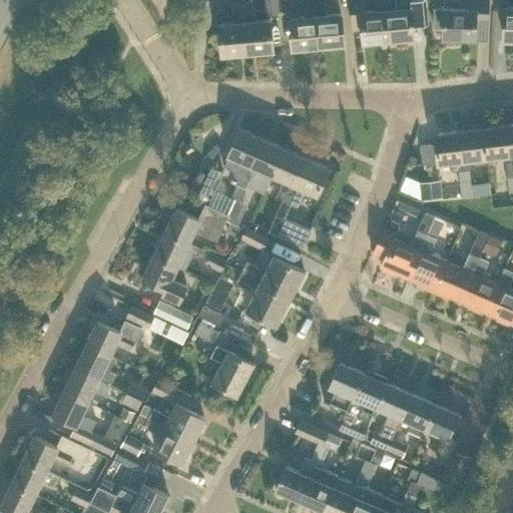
[(209,25),(213,0),(199,0),(196,23),(209,25)]
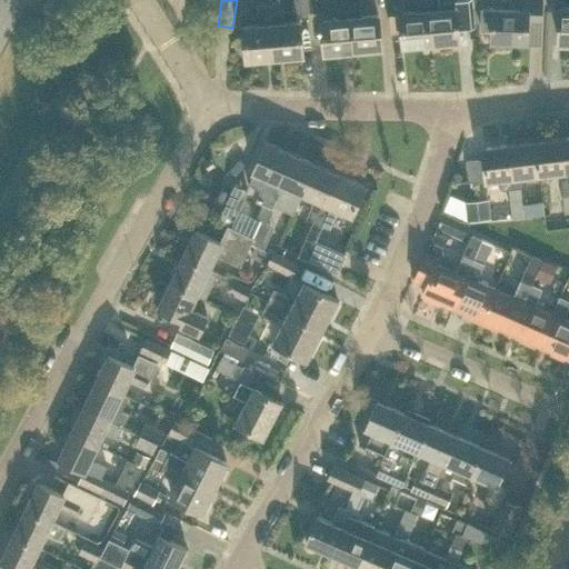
[(292,0),(295,13),(308,12),(307,0),(292,0)]
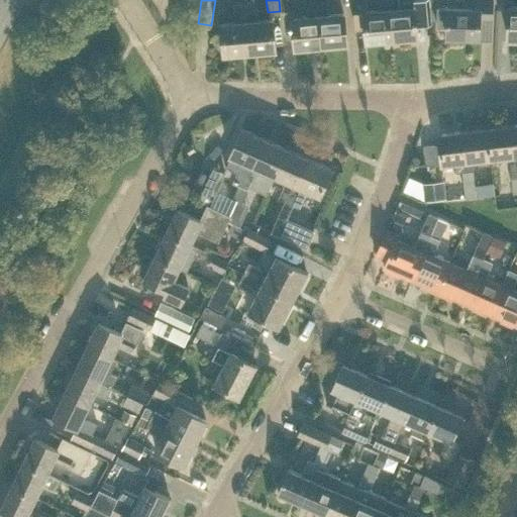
[(279,0),(280,11),(295,10),(294,0),(279,0)]
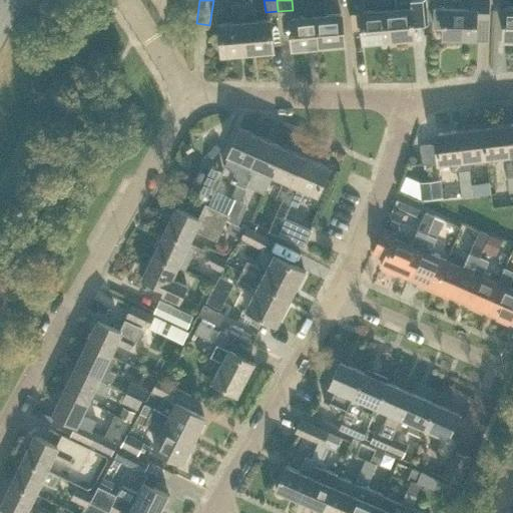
[(313,0),(302,0),(304,17),(290,18),(293,48),(318,45),(313,0)]
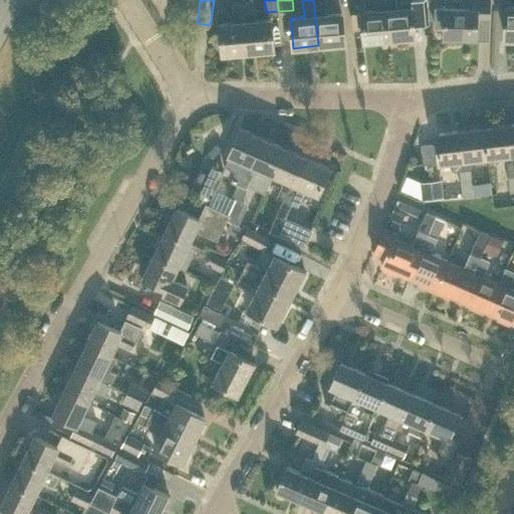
[(341,14),(325,15),(324,0),(313,0),(318,45),(344,43),(341,14)]
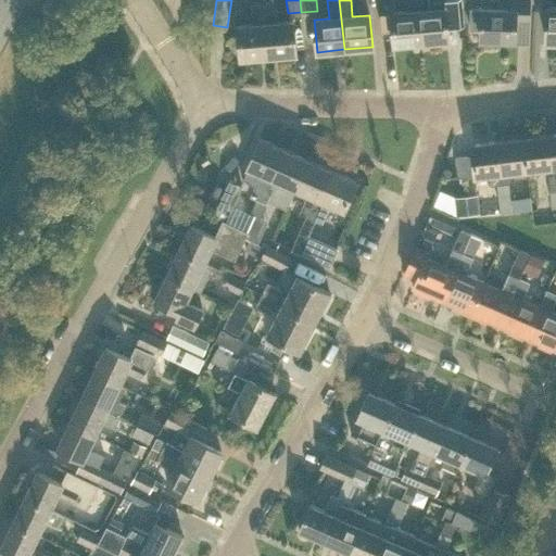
[(392,29),(393,45),(421,42),(416,0),(404,0),(405,11),(391,12),(389,0),(378,0),(381,30),(392,29)]
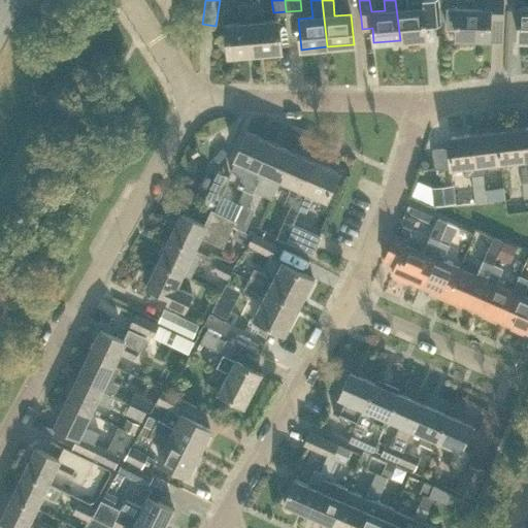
[(440,24),(437,0),(418,0),(419,7),(408,8),(407,0),(395,0),(400,40),(411,39),(411,41),(423,40),(423,38),(426,38),(425,26),(440,24)]
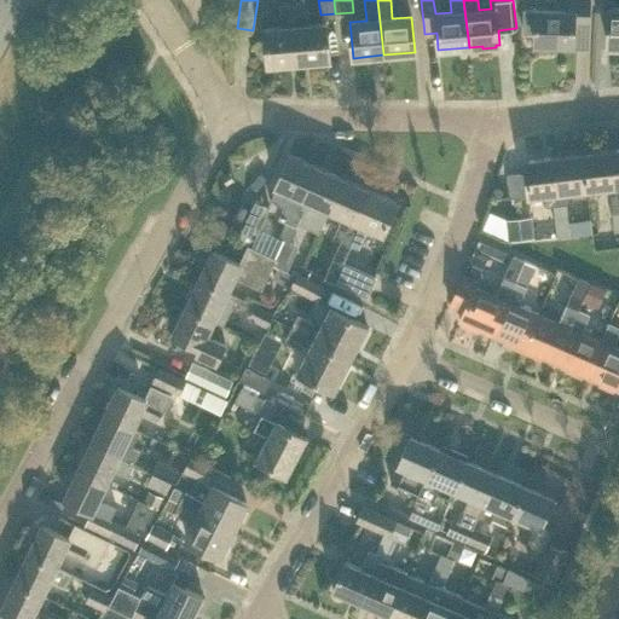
[(573,25),(588,25),(589,0),(566,0),(566,11),(524,10),(522,34),(534,34),(534,45),(573,46),(573,25)]
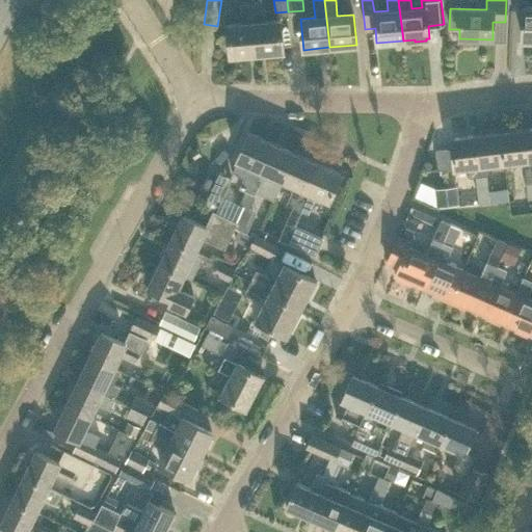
[(256,54),(253,3),(241,4),(243,24),(228,25),(231,56),(256,54)]
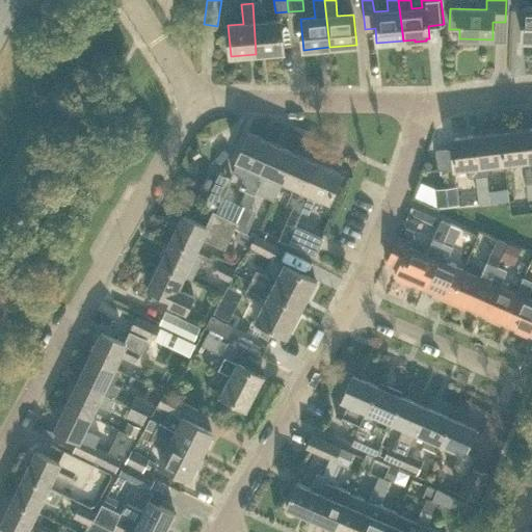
[(265,22),(263,3),(253,3),(256,54),(283,51),(280,21),(265,22)]
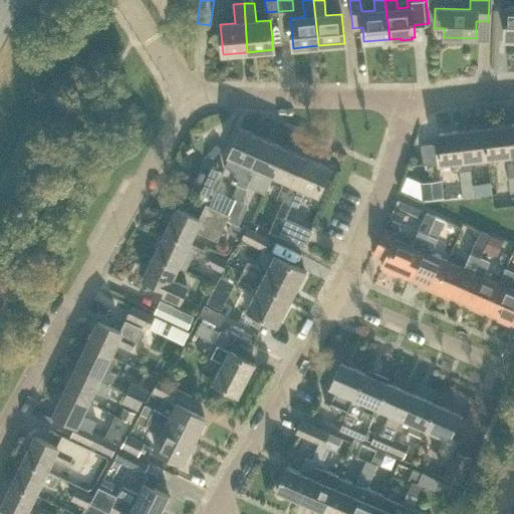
[(513,6),(504,6),(503,39),(507,39),(509,40),(513,40),(513,6)]
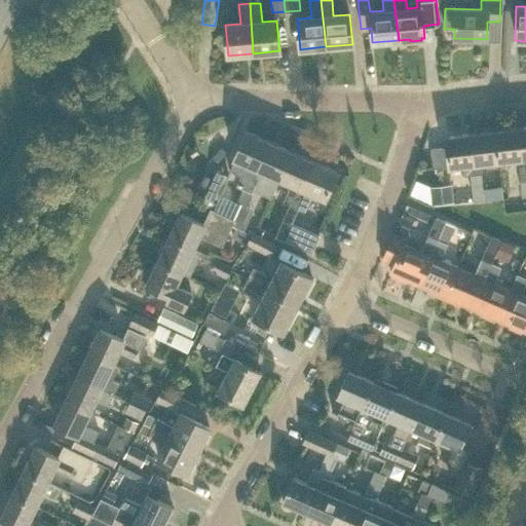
[(493,132),(497,161),(522,159),(521,153),(518,128),(493,132)]
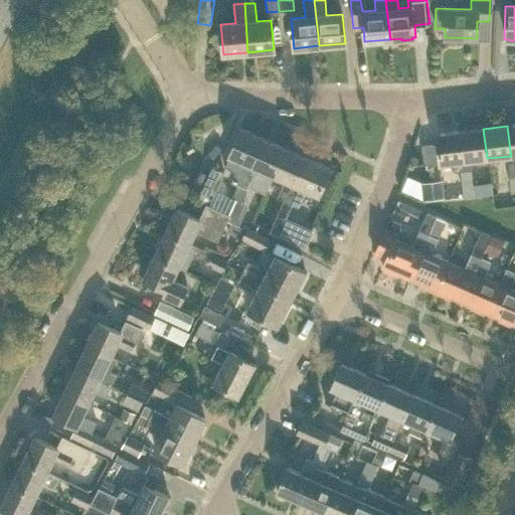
[(245,188),(247,185),(251,175),(247,173),(263,138),(241,129),(229,156),(240,161),(231,182),(237,184),(245,188)]
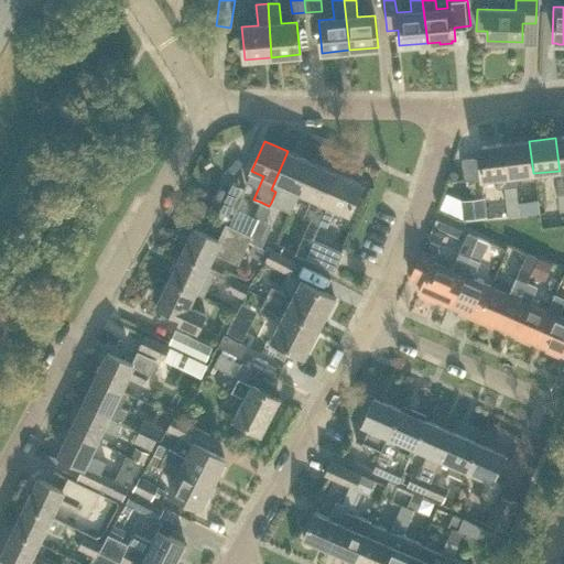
[(533,173),(529,141),(505,143),(509,176),(533,173)]
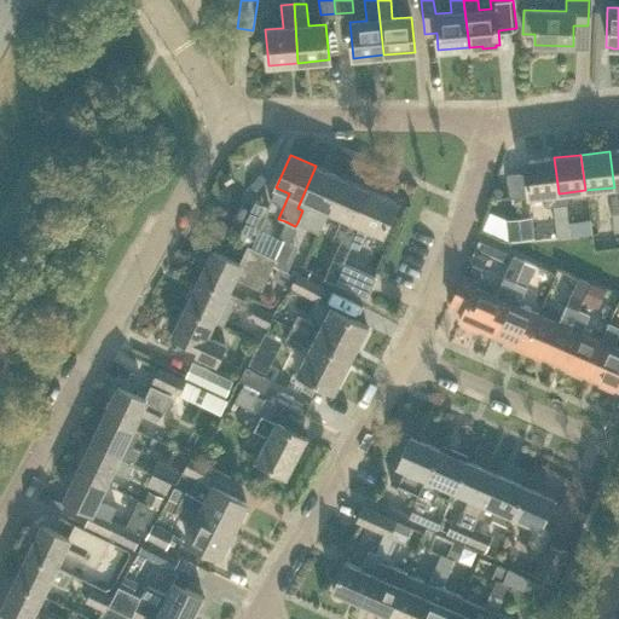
[(554,157),(525,161),(530,197),(545,195),(547,207),(553,206),(554,206),(560,204),(560,203),(559,194),(554,157)]
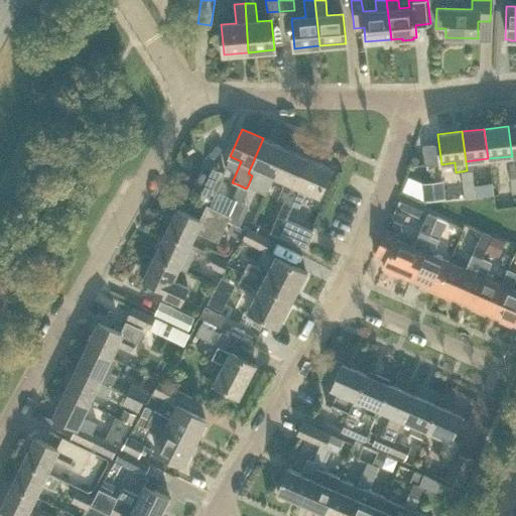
[(248,173),(252,175),(248,185),(266,195),(274,176),(285,148),(263,138),(248,173)]
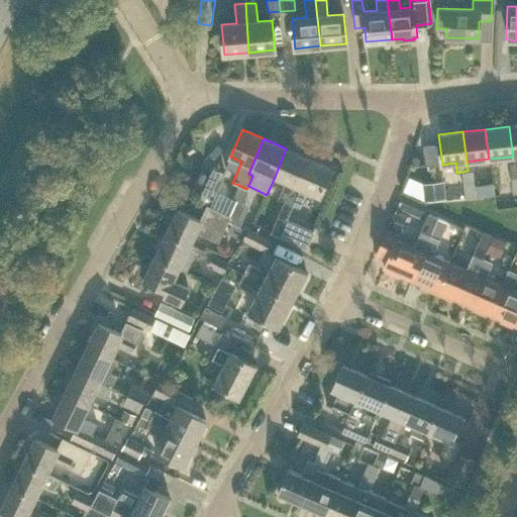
[(286,198),(283,205),(291,208),(292,208),(294,202),(297,195),(293,194),(308,159),(286,148),(275,177),(286,181),(279,195),(286,198)]
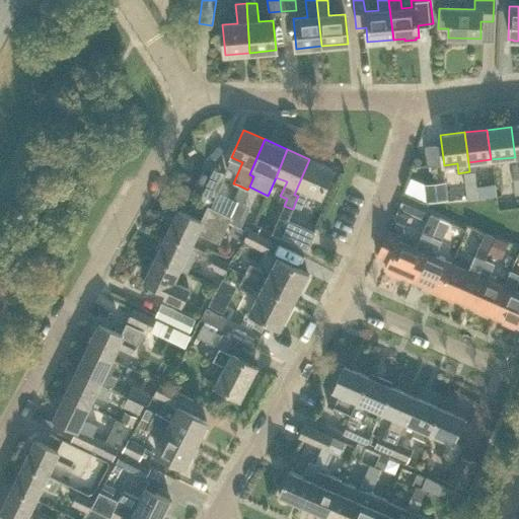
[(309,159),(294,195),(298,196),(295,203),(302,206),(308,192),(320,197),(332,169),(309,159)]
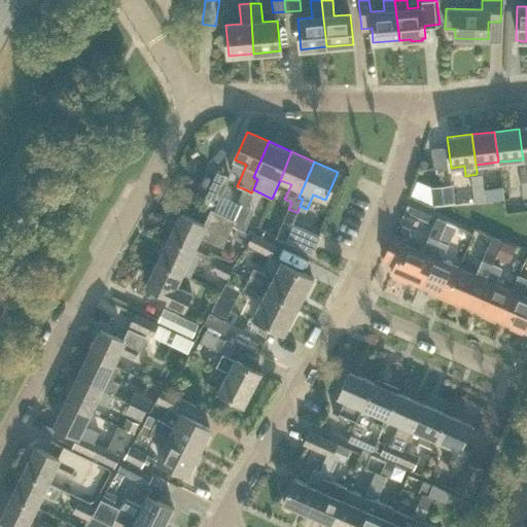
[(204,199),(217,204),(229,177),(216,171),(210,184),(196,178),(191,190),(205,197),(204,199)]
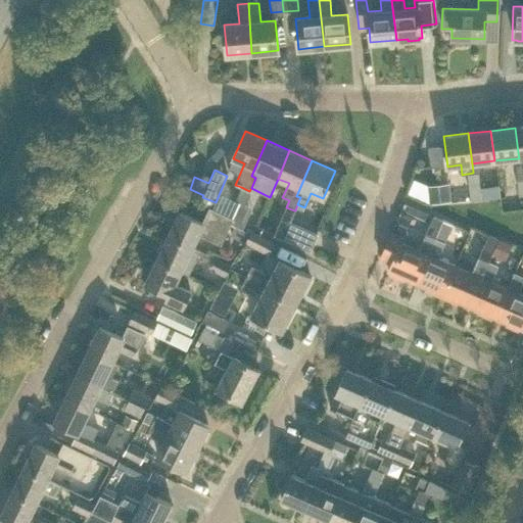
[(473,173),(468,174),(470,185),(479,183),(478,171),(473,172),(473,173)]
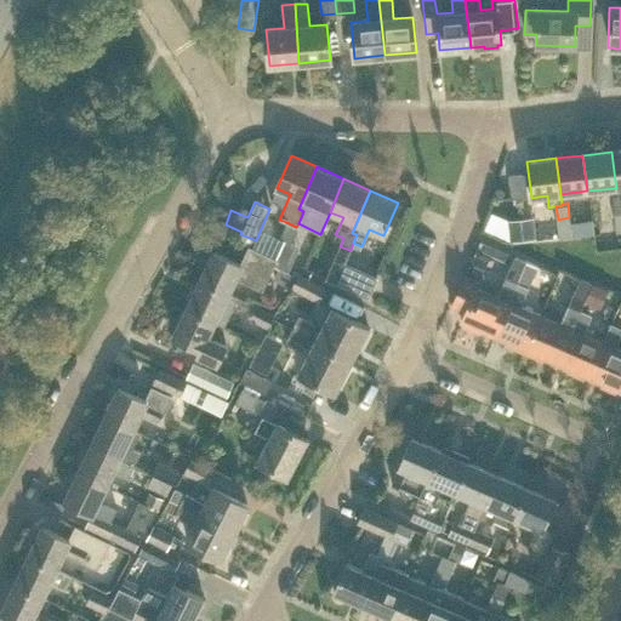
[(507,220),(510,241),(536,239),(534,217),(507,220)]
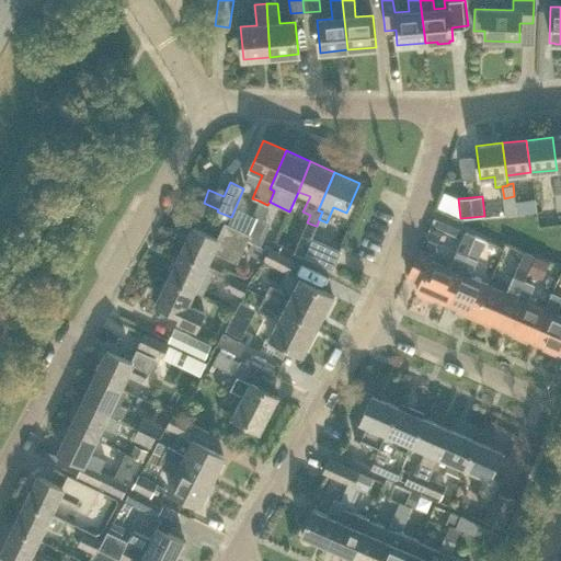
[(504,198),(505,215),(510,214),(516,214),(514,196),(504,198)]
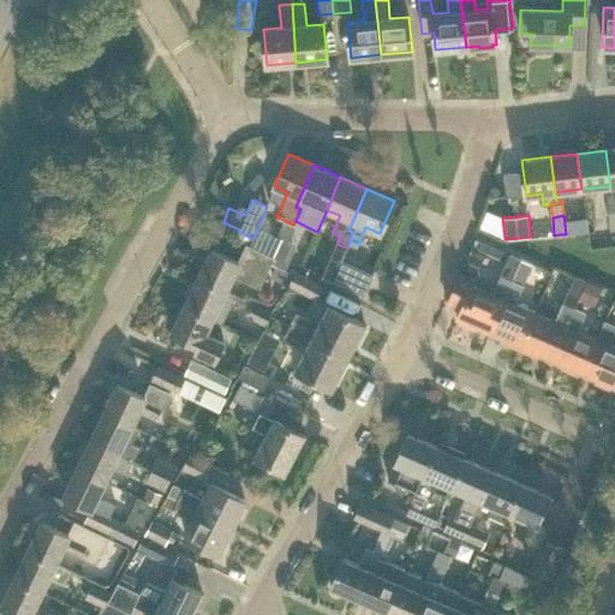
[(288,238),(293,225),(284,220),(278,236),(282,238),(287,240),(288,238)]
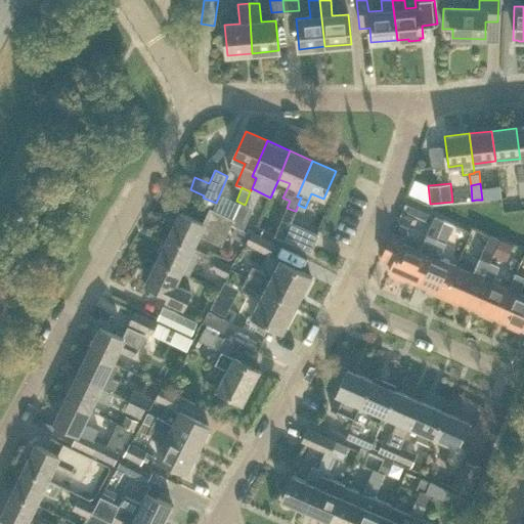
[(407,211),(427,220),(430,214),(409,206),(407,211)]
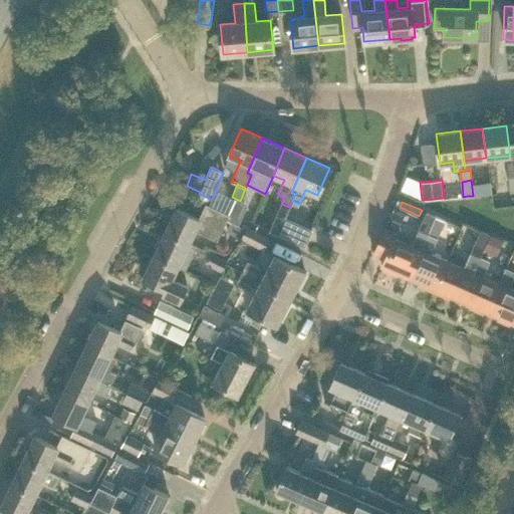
[(189,242),(194,230),(217,241),(227,220),(229,215),(228,215),(206,204),(199,219),(177,208),(165,232),(189,243),(189,242)]
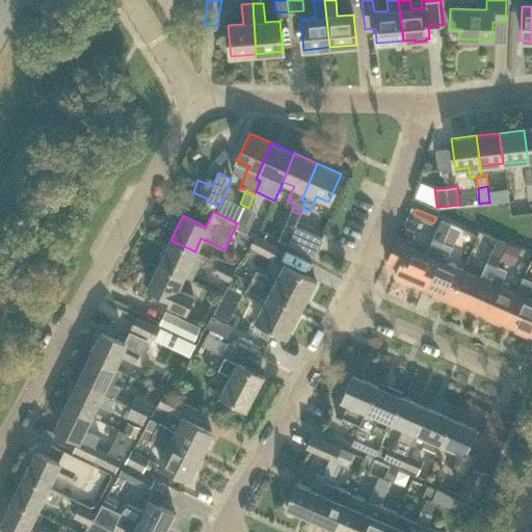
[(291,211),(287,221),(295,225),(300,214),(299,214),(291,211)]
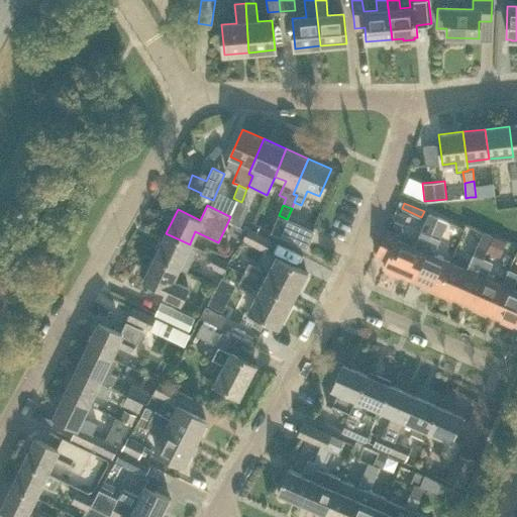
[(239,225),(244,214),(232,209),(229,216),(230,216),(228,221),(239,225)]
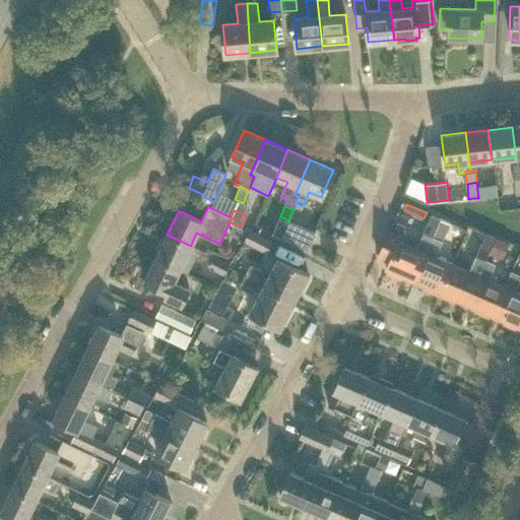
[(400,235),(409,216),(401,212),(392,231),(400,235)]
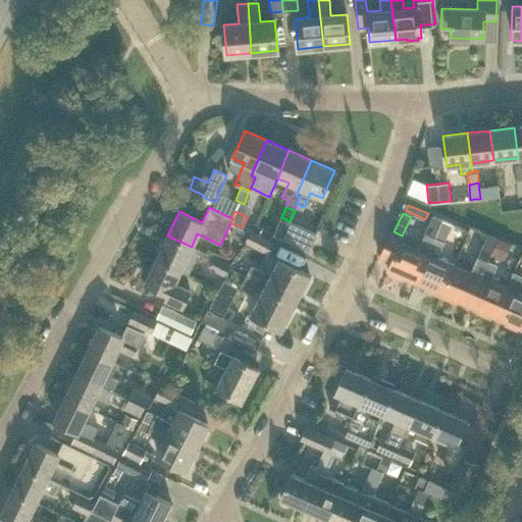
[(433,238),(440,219),(432,215),(424,233),(417,249),(400,242),(402,238),(389,231),(378,258),(389,263),(386,270),(392,272),(390,274),(402,279),(403,276),(415,282),(433,238)]
